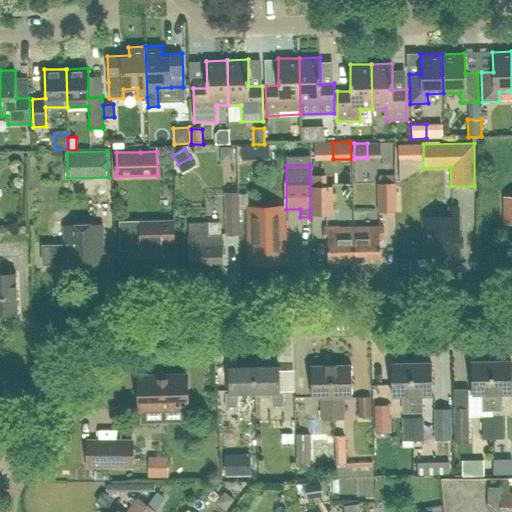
[(379,183),(377,184),(378,212),(396,211),(396,183),(394,183),(394,174),(378,175),(379,183)]
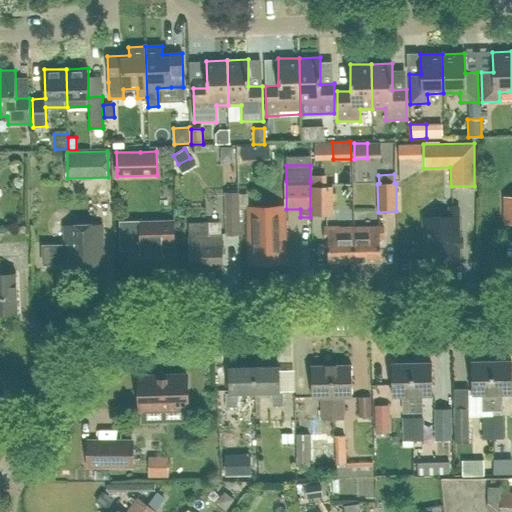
[(311,215),(333,214),(332,186),(311,186),(311,215)]
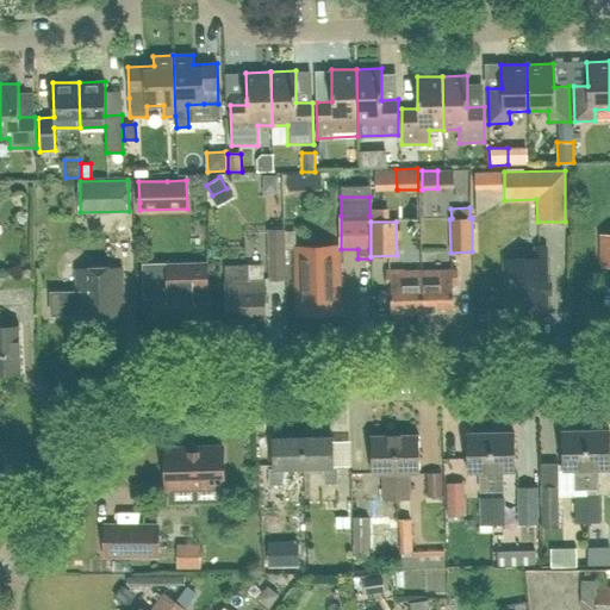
[(268,279),(285,279),(284,230),(268,230),(268,279)]
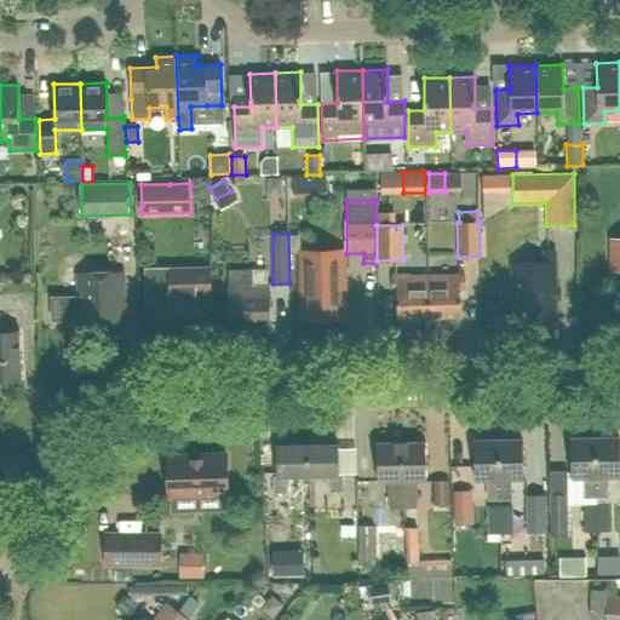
[(300,268),(302,320),(345,319),(344,267),(344,250),(325,251),(300,251),(302,268),(300,268)]
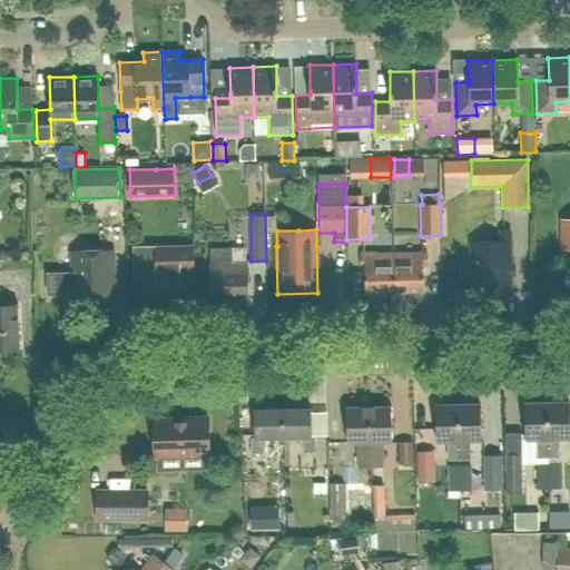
[(512,288),(511,241),(470,242),(472,290),(512,288)]
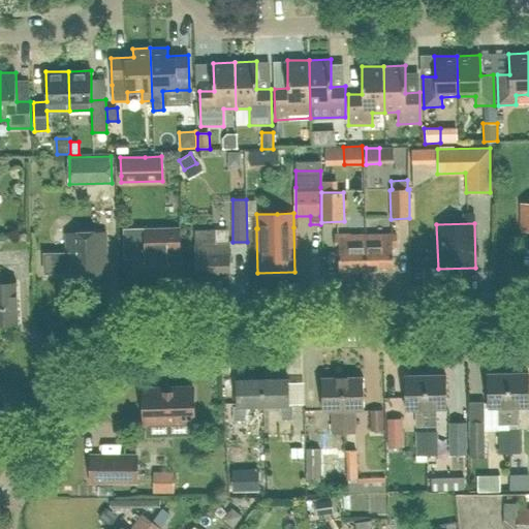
[(180,227),(124,229),(125,256),(134,256),(134,276),(168,275),(167,252),(180,252),(180,227)]
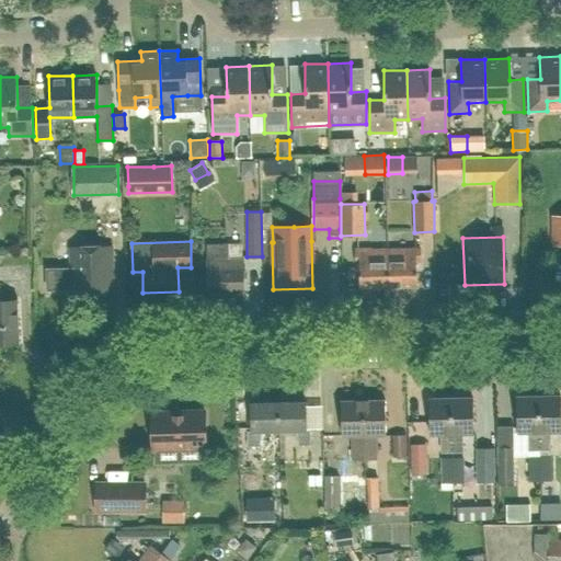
[(208,296),(243,295),(243,255),(229,256),(228,243),(206,243),(208,296)]
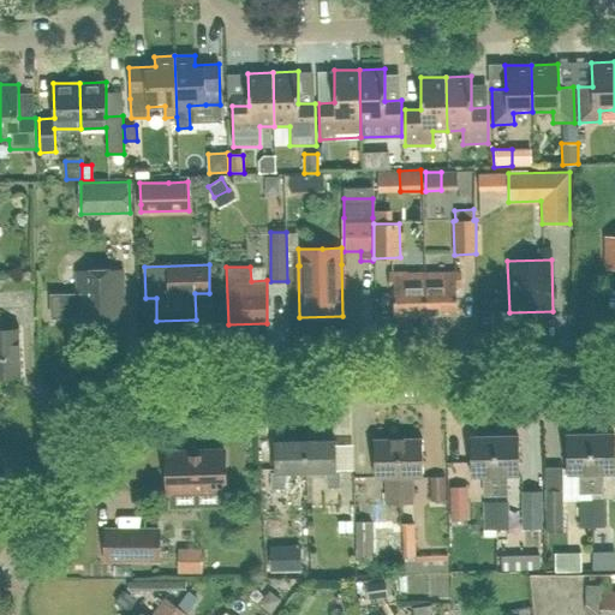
[(79,324),(125,322),(124,269),(77,270),(79,324)]
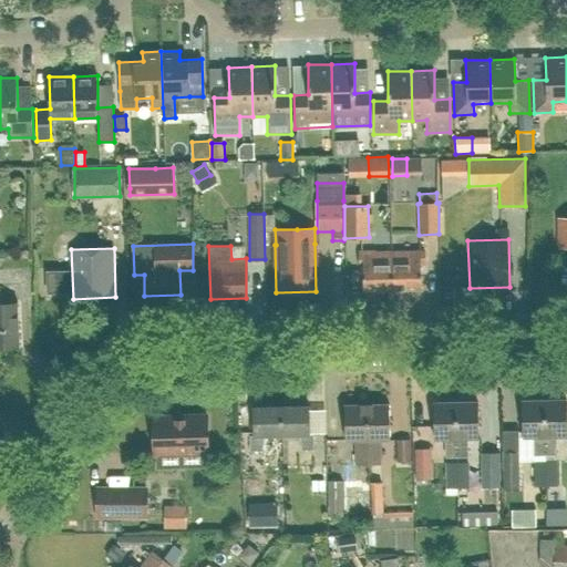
[(391,251),(359,253),(359,266),(363,266),(364,290),(393,289),(391,251)]
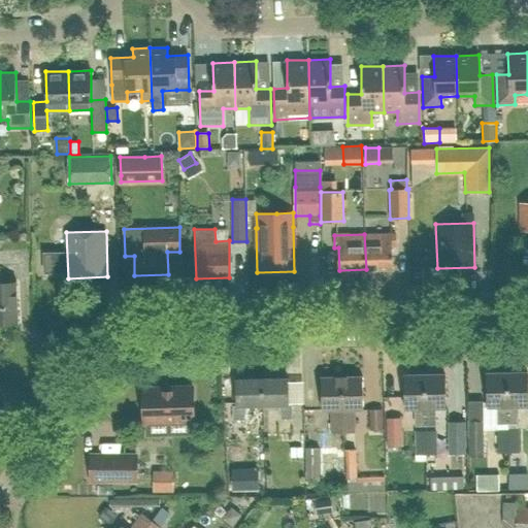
[(396,234),(364,234),(366,269),(393,269),(392,245),(396,245),(396,234)]
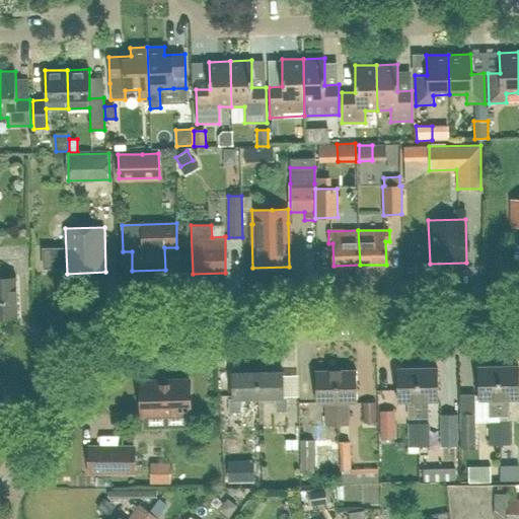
[(0,317),(17,317),(16,278),(0,278),(0,265),(0,317)]
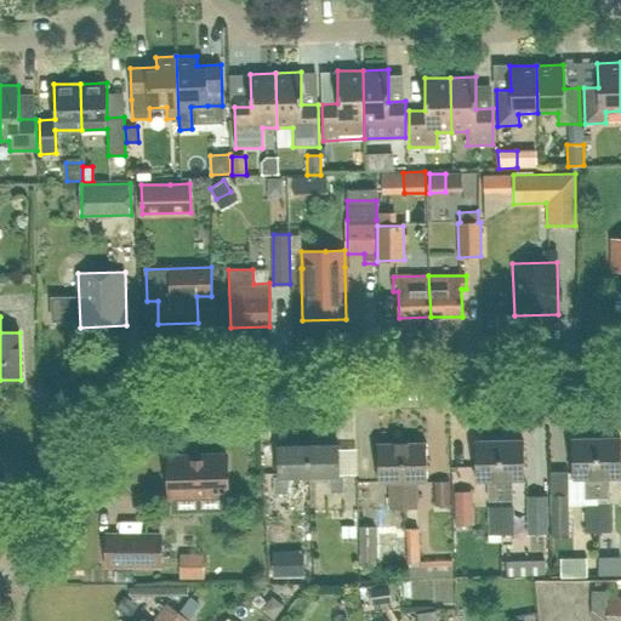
[(597,439),(598,497),(610,497),(610,478),(620,477),(620,442),(620,438),(597,439)]
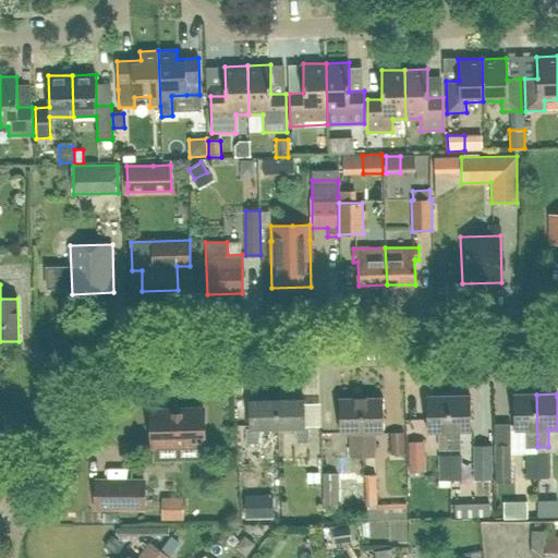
[(536,452),(535,447),(537,447),(536,395),(514,395),(516,429),(528,429),(528,447),(525,447),(525,452),(525,478),(537,478),(536,452)]
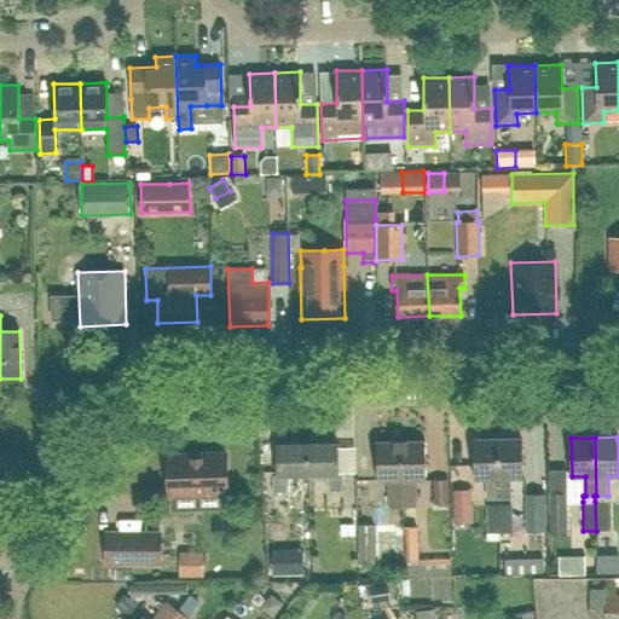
[(498,440),(499,498),(512,498),(510,479),(524,479),(522,439),(498,440)]
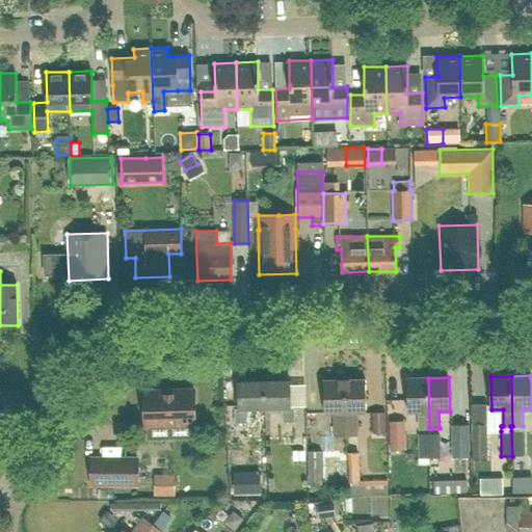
[(429,428),(428,378),(407,378),(408,411),(419,411),(420,429),(429,428)]
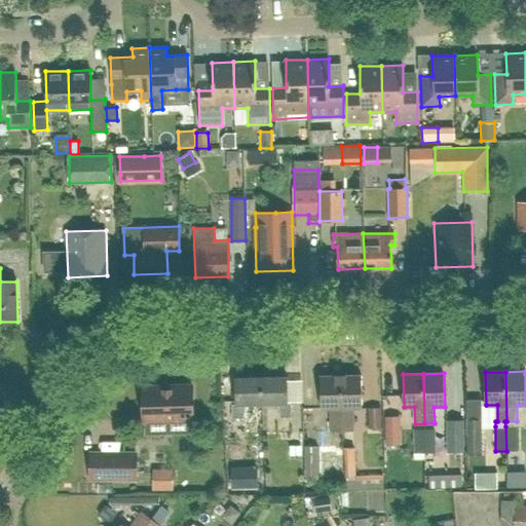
[(341,376),(342,431),(353,431),(353,408),(363,408),(362,375),(341,376)]
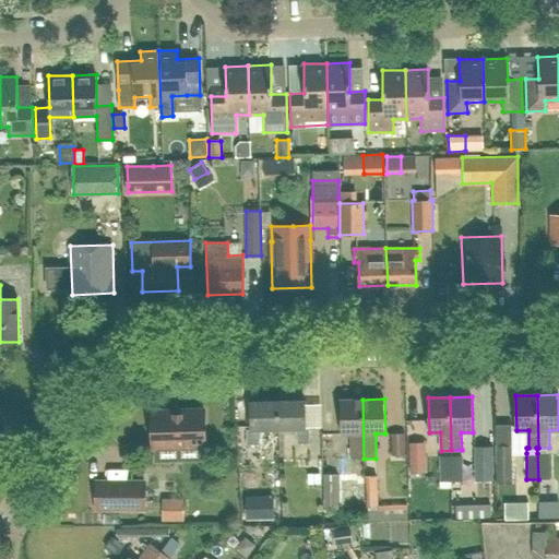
[(277,401),(277,428),(294,428),(299,443),(309,443),(311,428),(306,428),(306,400),(277,401)]
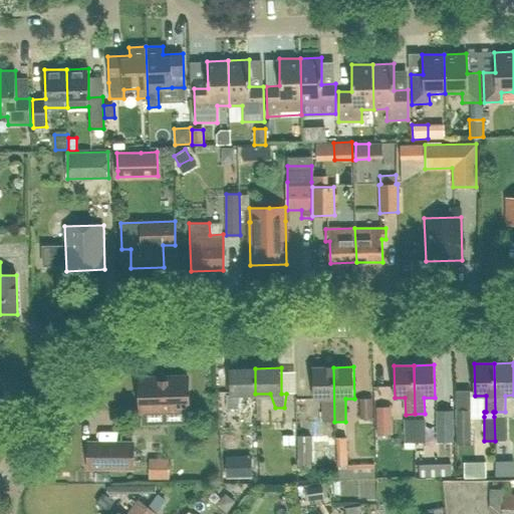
[(334,422),(333,367),(313,367),(313,400),(322,400),(322,422),(334,422)]
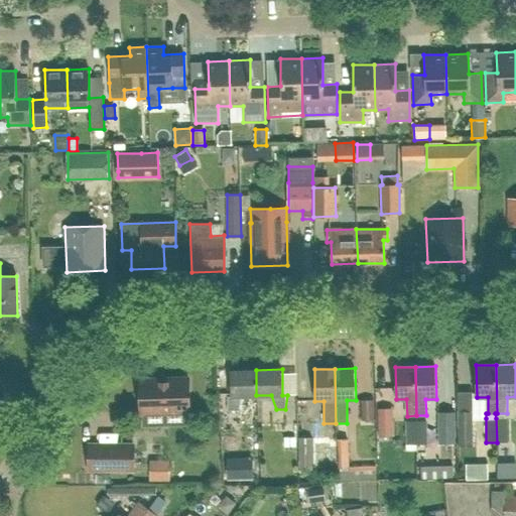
[(256,395),(256,370),(231,370),(231,396),(228,396),(228,410),(240,409),(242,396),(256,395)]
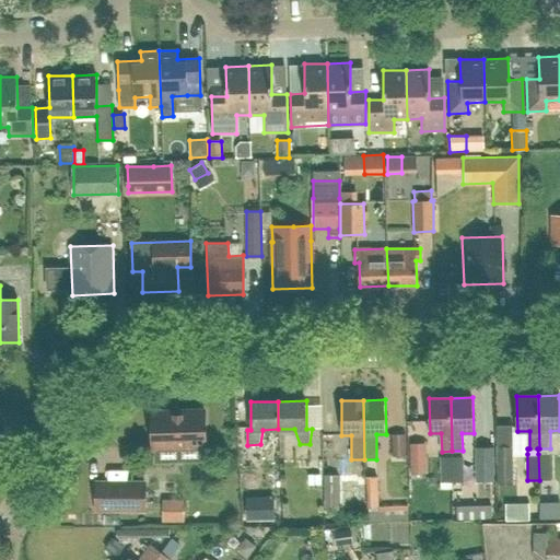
[(327,423),(327,403),(312,401),(312,423),(327,423)]
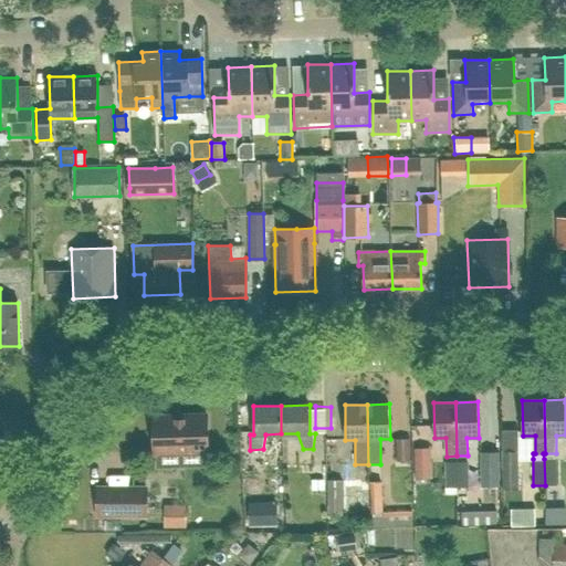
[(154,453),(208,451),(207,415),(153,417),(154,453)]
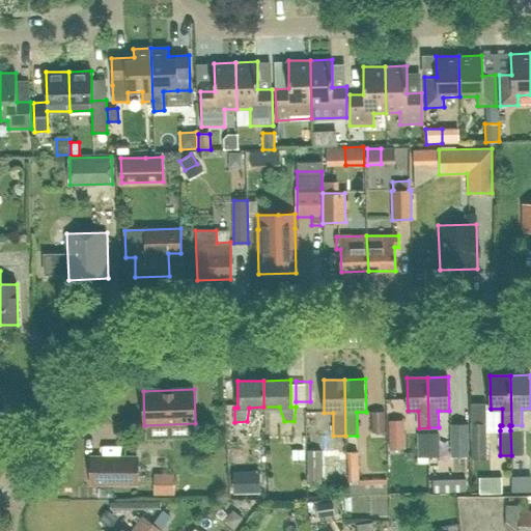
[(371,432),(385,432),(384,412),(371,412),(371,432)]
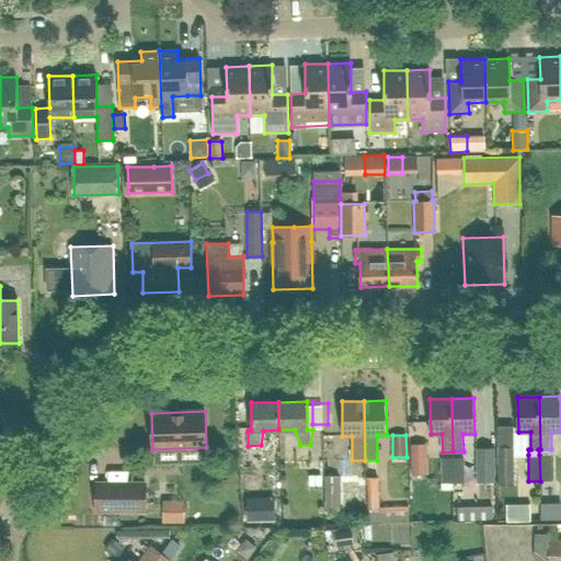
[(494,447),(476,448),(477,482),(495,482),(494,447)]
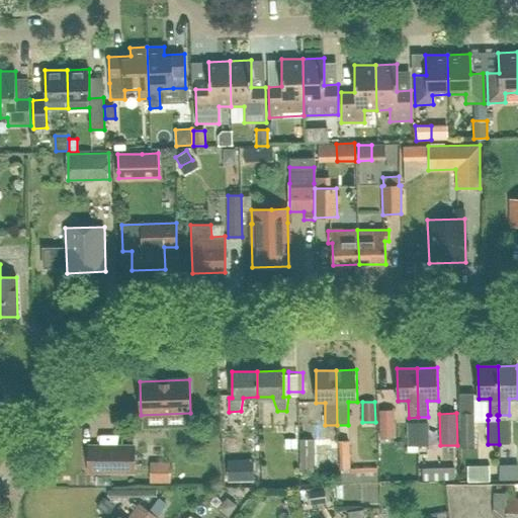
[(473,413),(458,413),(459,445),(475,445),(473,413)]
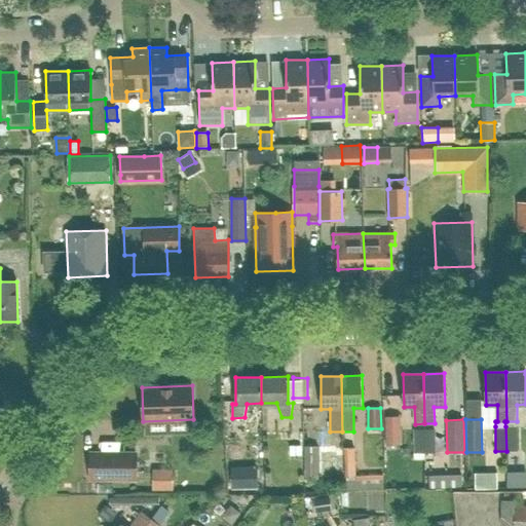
[(245,437),(266,434),(265,423),(242,426),(245,437)]
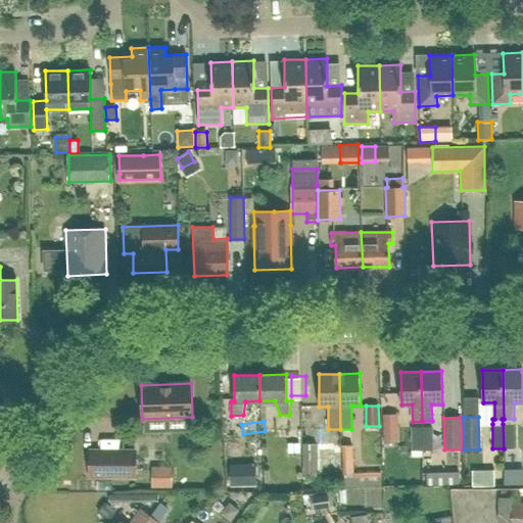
[(503,424),(504,448),(514,448),(514,424),(503,424)]
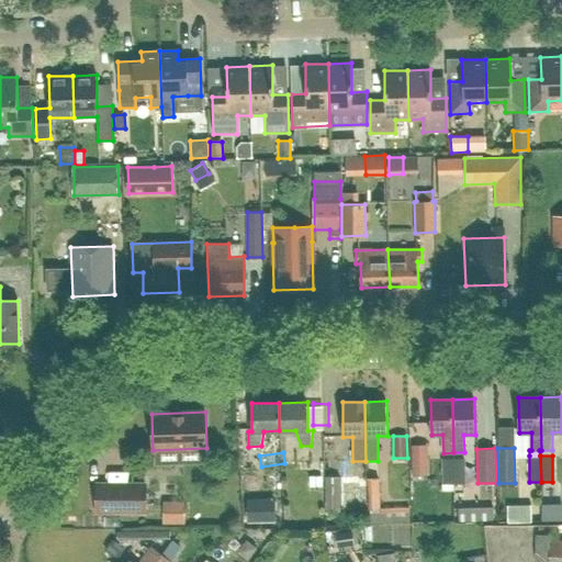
[(453,484),(452,458),(440,459),(442,484),(453,484)]
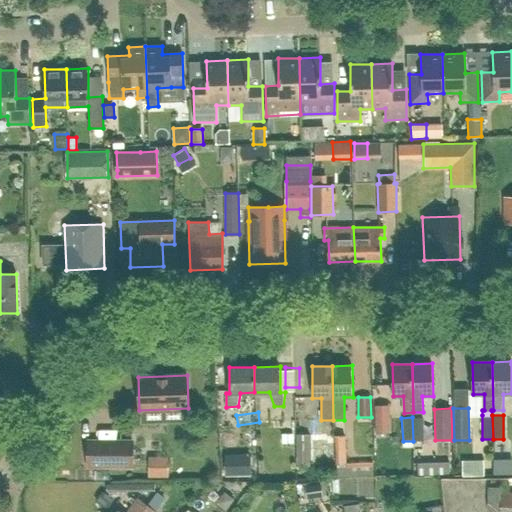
[(412,417),(413,441),(423,440),(423,417),(412,417)]
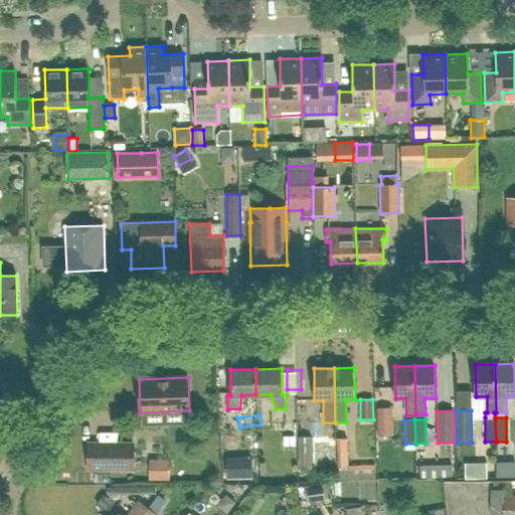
[(377,436),(392,436),(392,421),(377,421),(377,436)]
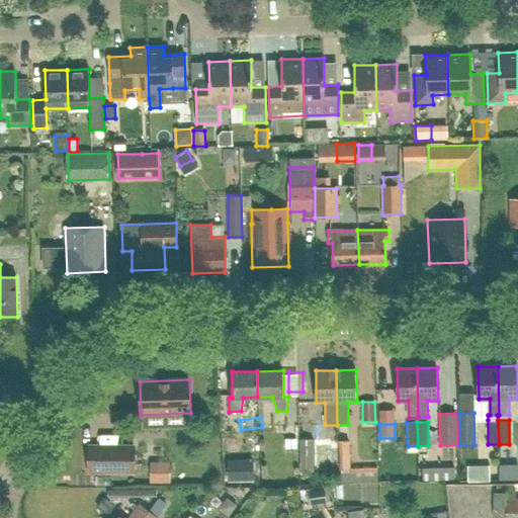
[(313,439),(299,438),(299,470),(313,471),(313,439)]
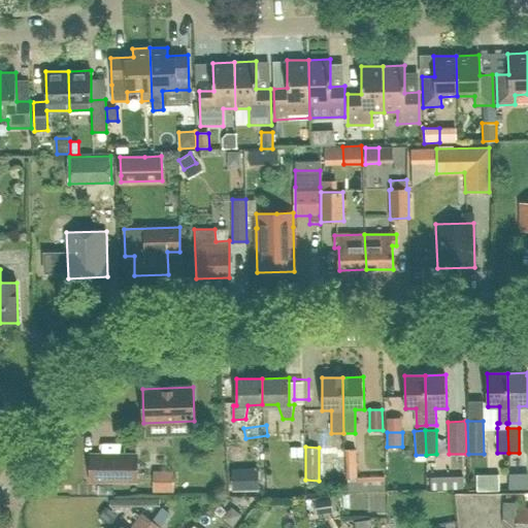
[(356,449),(345,450),(347,479),(348,479),(348,491),(385,489),(384,475),(357,476),(356,449)]
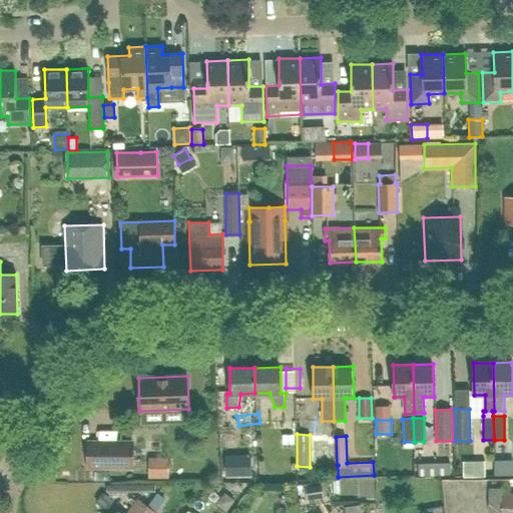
[(133,466),(133,442),(88,443),(88,466),(133,466)]
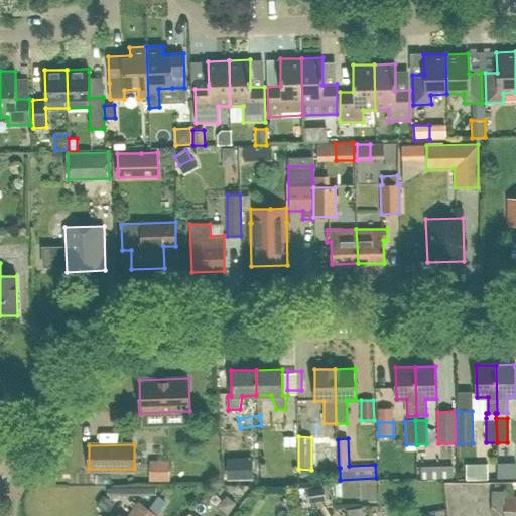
[(148,480),(170,480),(169,462),(149,461),(148,480)]
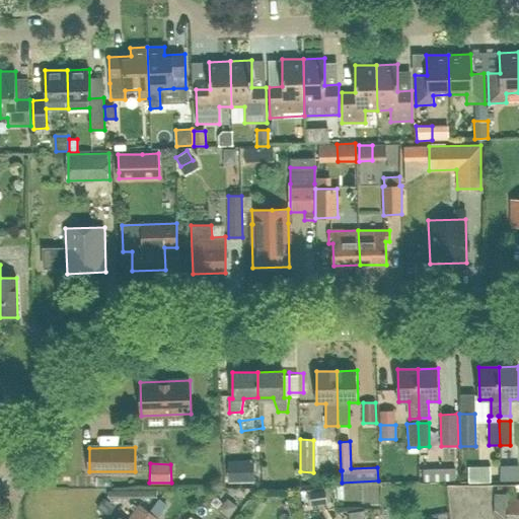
[(469,467),(469,484),(491,483),(490,466),(469,467)]
